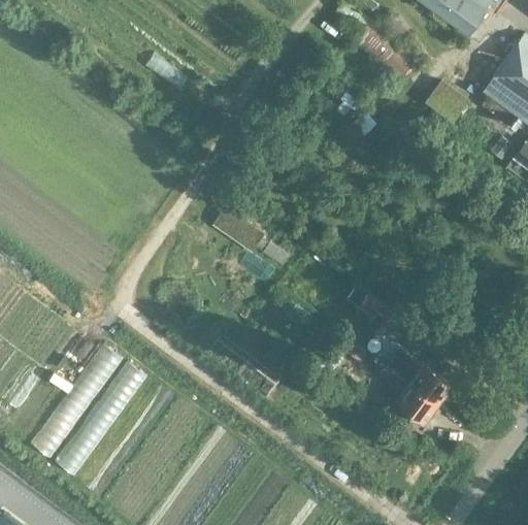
[(491,0),(489,3),(484,0),(417,0),(467,36),(493,0),(491,0)]
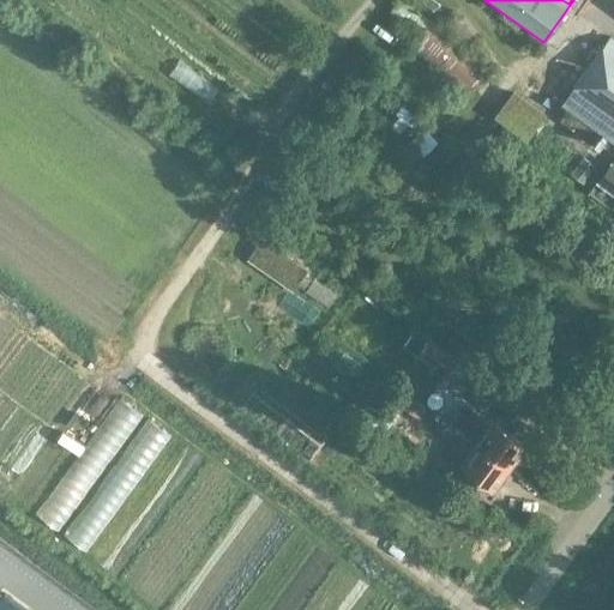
[(463,94),(481,76),(438,32),(420,52),(463,94)]
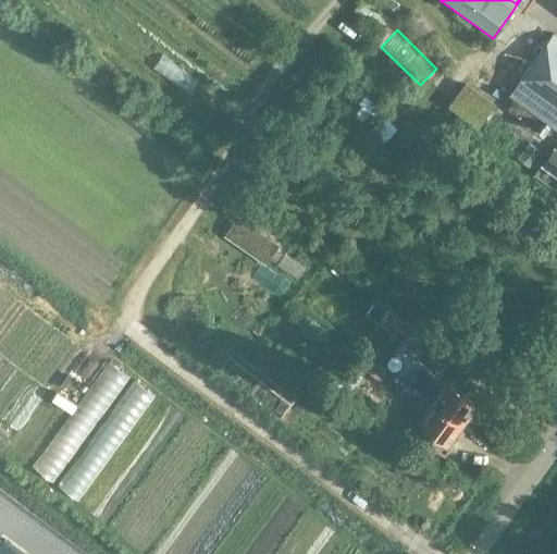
[(556,38),(553,36),(520,81),(521,81),(556,107),(556,38)]
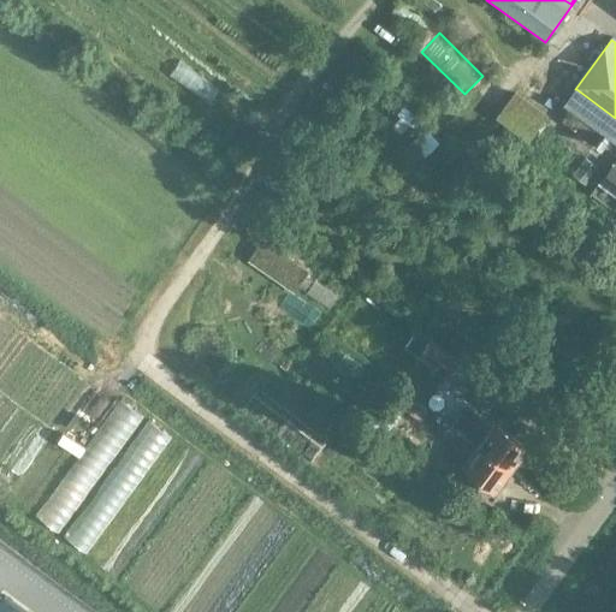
[(212,102),(220,88),(181,63),(171,77),(212,102)]
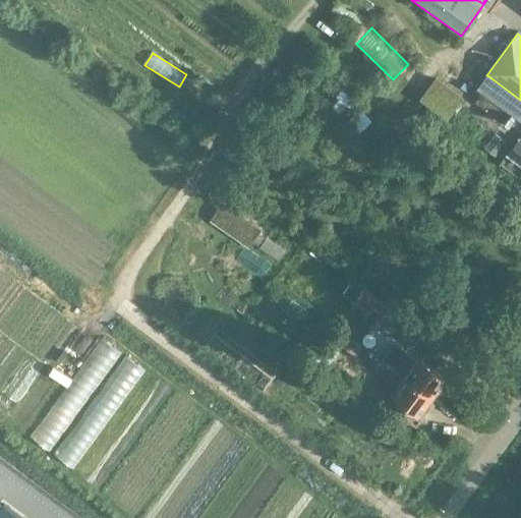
[(520,100),(487,75),(476,90),(520,122),(520,100)]
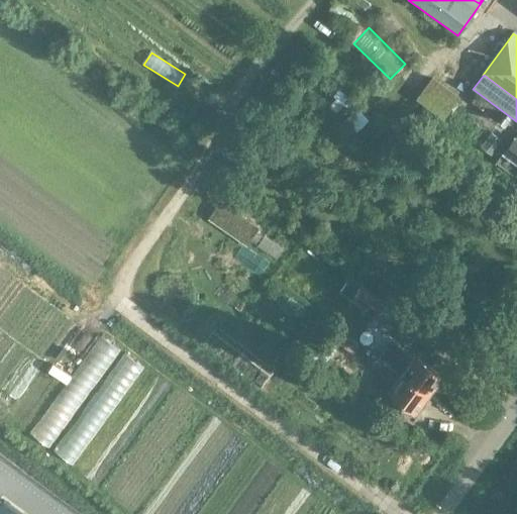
[(414,100),(441,120),(458,98),(430,78),(414,100)]
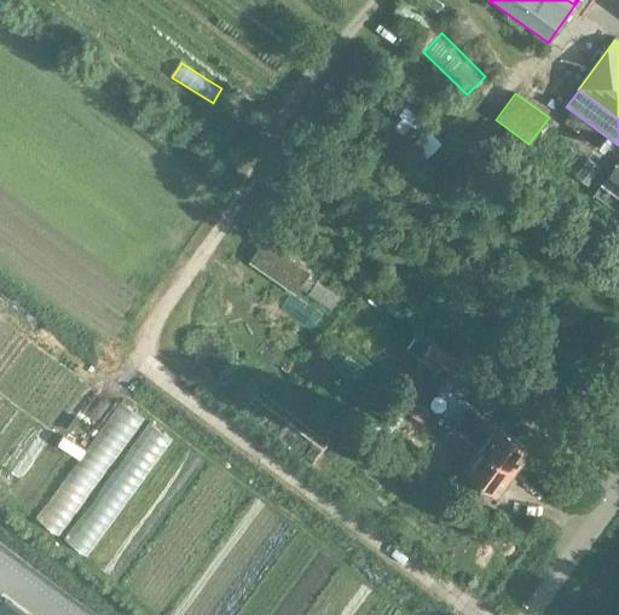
[(599,186),(618,201),(618,167),(615,164),(599,186)]
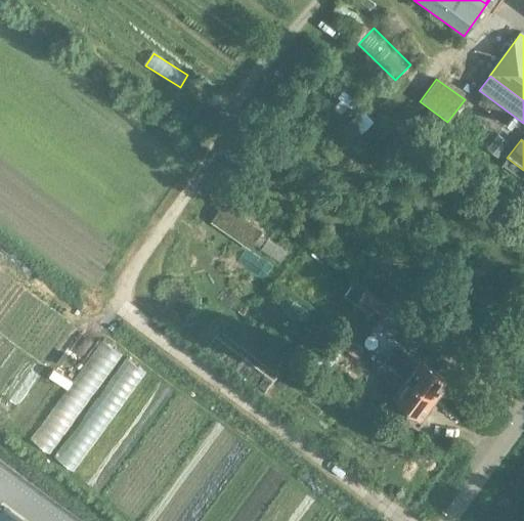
[(211,224),(250,252),(263,232),(224,206),(211,224)]
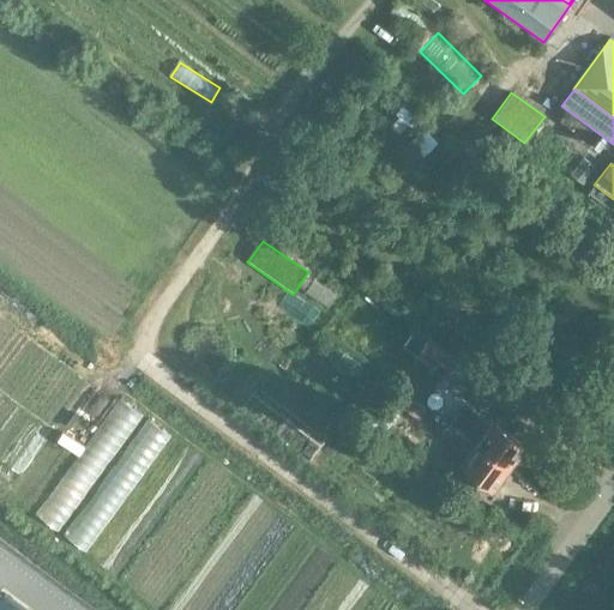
[(331,308),(337,295),(313,283),(306,296),(331,308)]
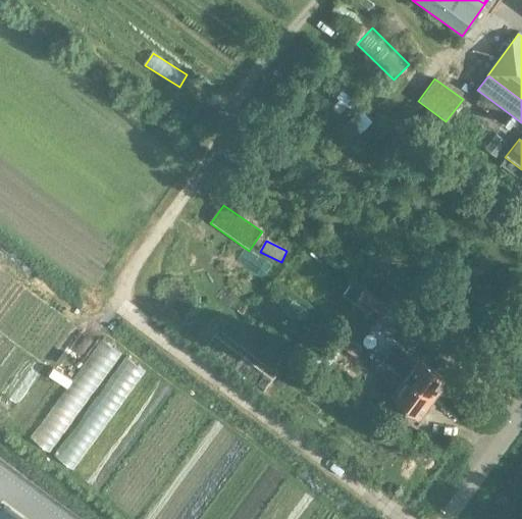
[(38,433),(58,447),(122,352),(102,339),(38,433)]
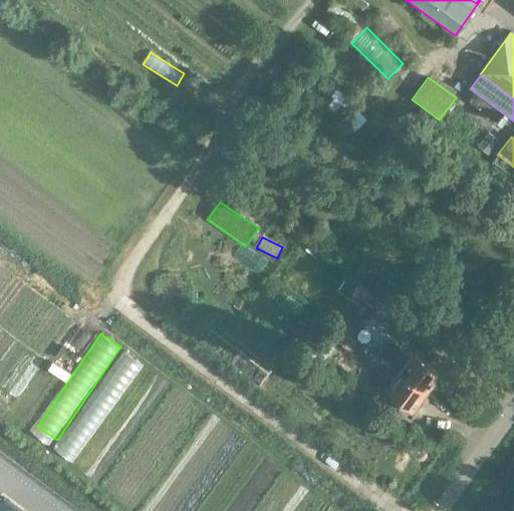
[(440,376),(413,356),(411,358),(394,345),(394,342),(392,340),(389,340),(387,341),(384,343),(386,346),(376,358),(375,357),(374,358),(426,396),(440,376)]
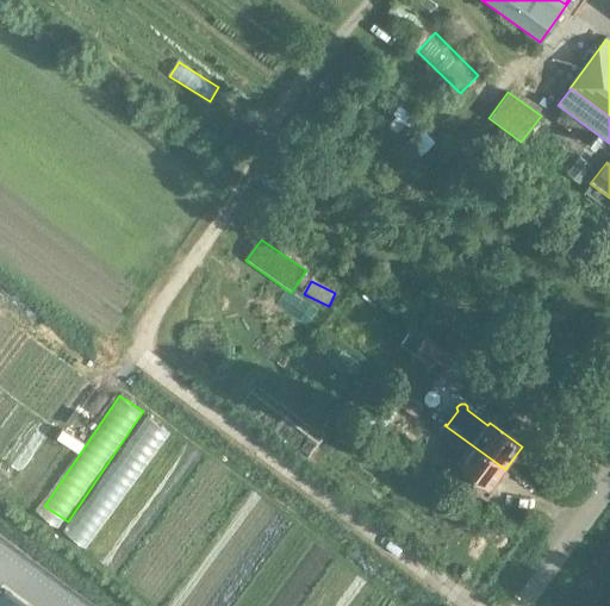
[(123,467),(142,478),(170,430),(147,417),(128,450),(120,447),(117,453),(126,458),(123,467)]
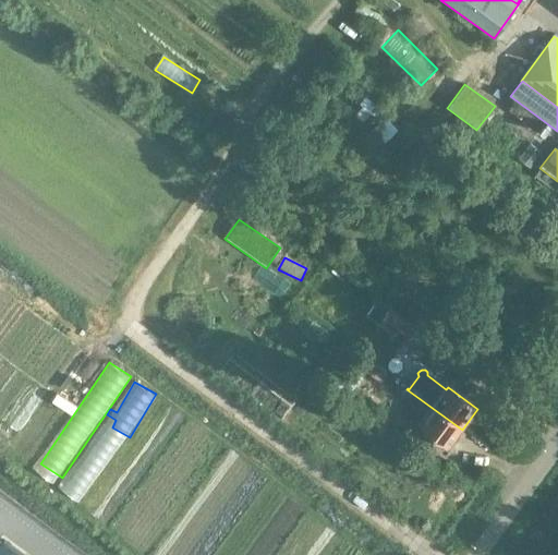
[(462,430),(407,389),(401,398),(412,406),(404,418),(417,427),(447,449),(462,430)]
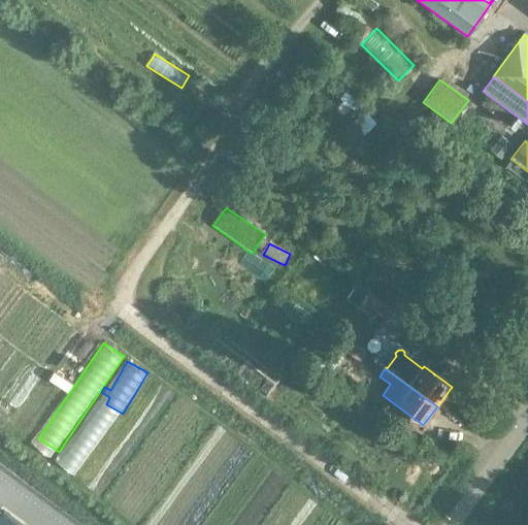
[(20,524),(3,513),(0,517),(0,524),(20,524)]
